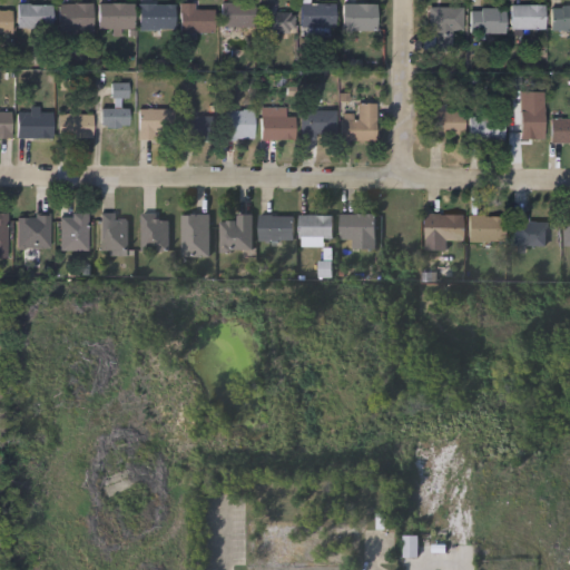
[(219,27),(219,2),(254,2),(254,27),(219,27)]
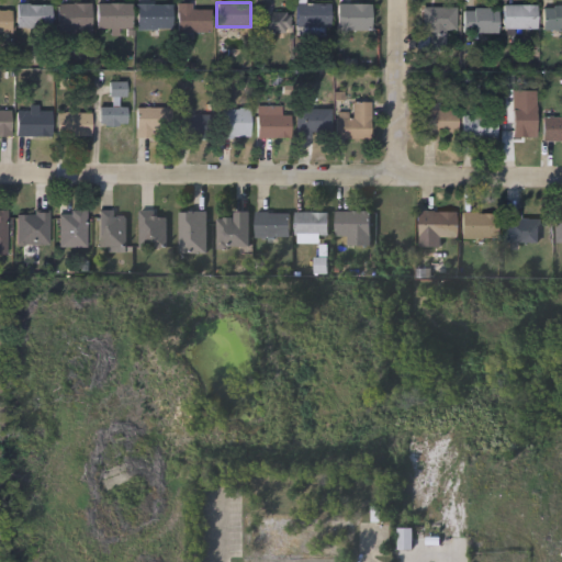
[(17,29),(17,4),(51,4),(51,29),(17,29)]
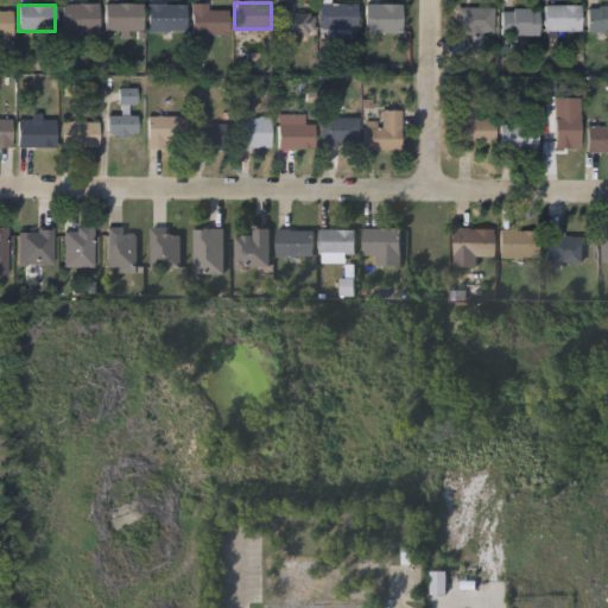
[(62,5),(96,5),(96,35),(62,35),(62,5)]
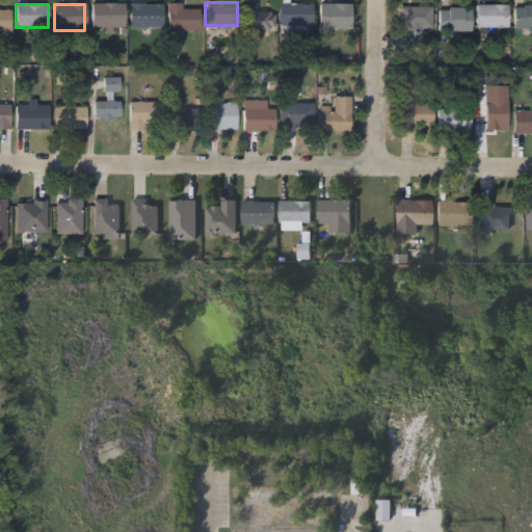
[(124,4),(124,27),(90,27),(90,4),(124,4)]
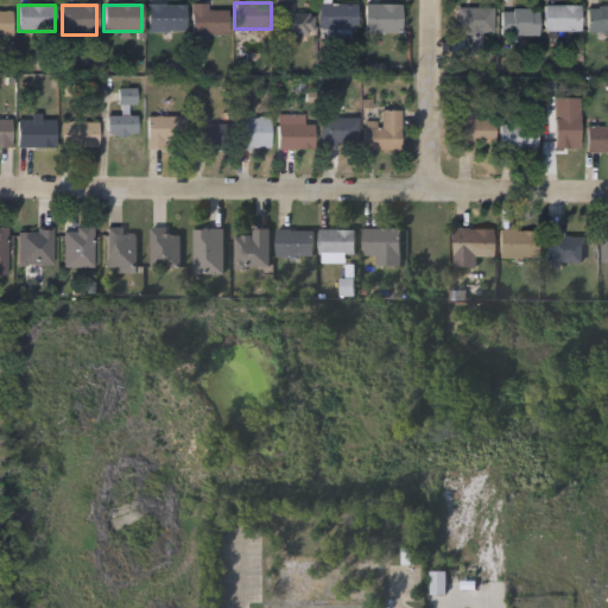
[(184,5),(184,32),(147,32),(147,5),(184,5)]
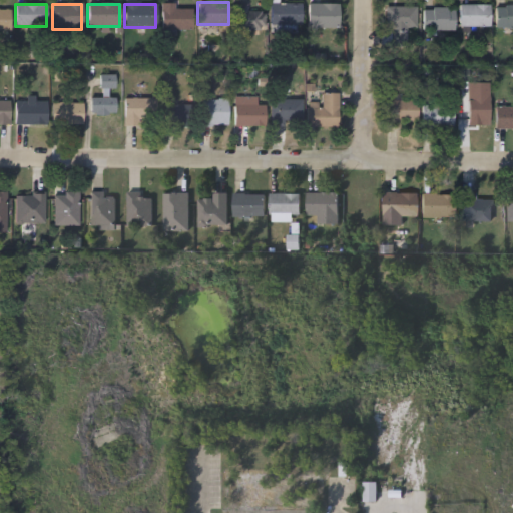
[(160,4),(174,4),(174,9),(191,9),(191,34),(160,34),(160,4)]
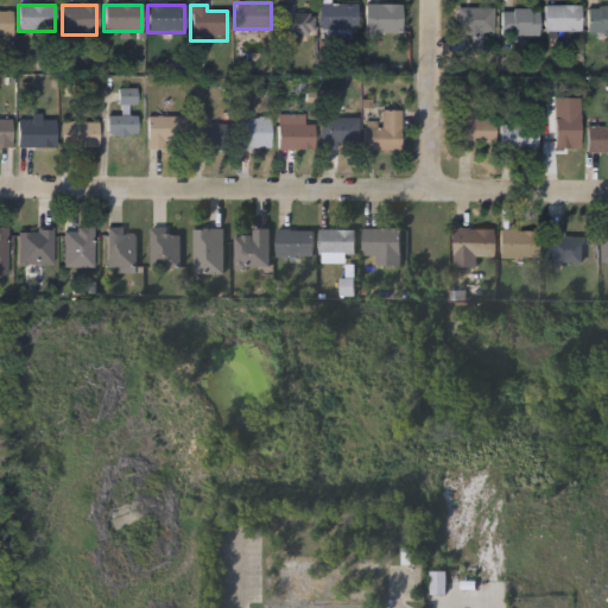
[(293,5),(293,13),(311,14),(311,36),(289,36),(289,56),(277,56),(278,5),(293,5)]
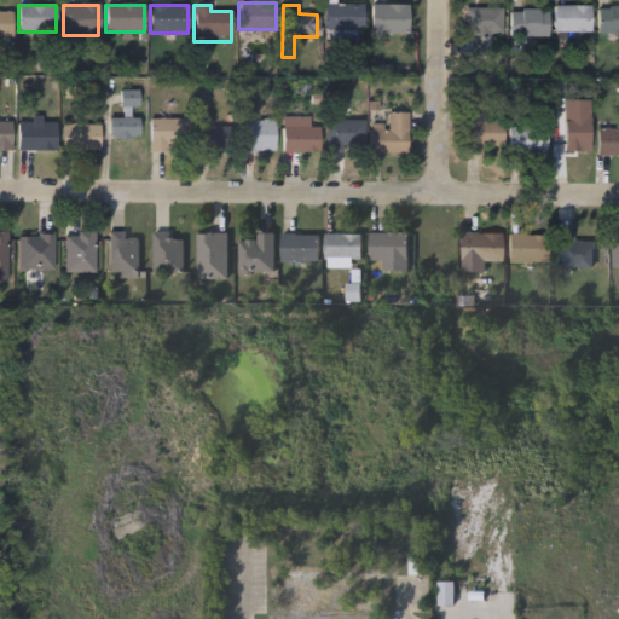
[(363,5),(363,30),(327,30),(327,5),(363,5)]
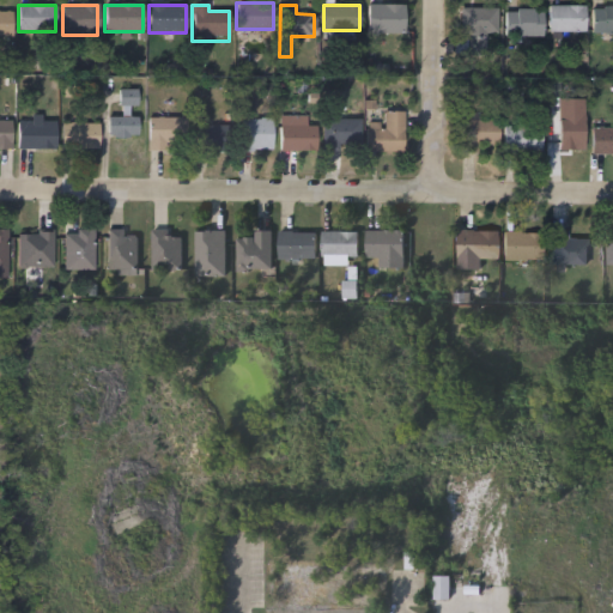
[(402,34),(368,34),(368,5),(402,5),(402,34)]
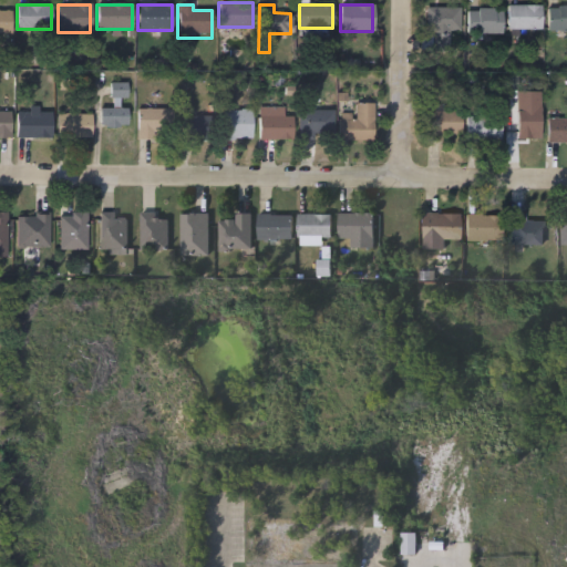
[(540,6),(540,30),(508,30),(508,6),(540,6)]
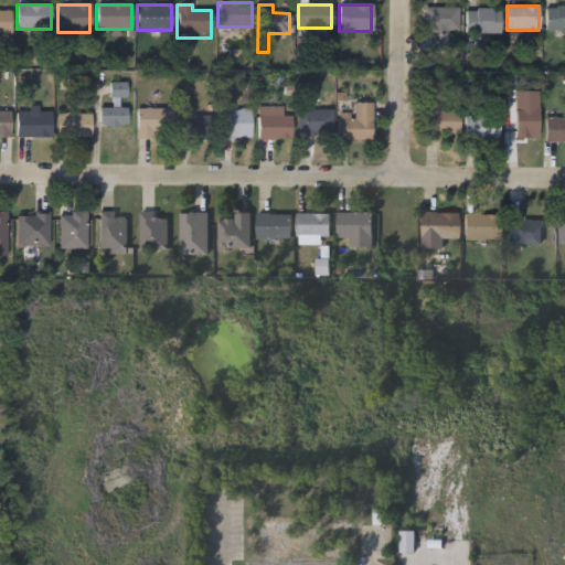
[(564,31),(545,31),(545,7),(564,7),(564,31)]
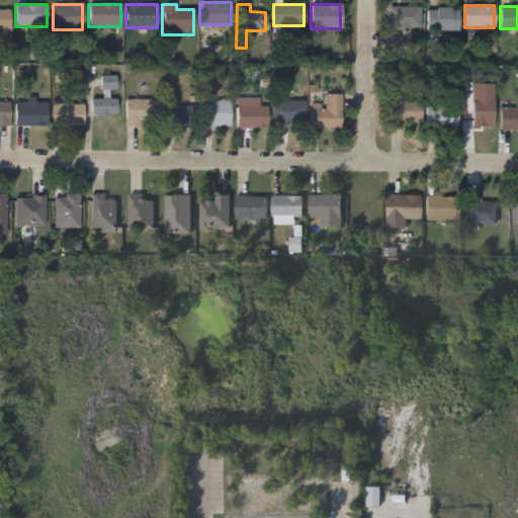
[(387,7),(420,7),(420,25),(409,25),(409,45),(393,45),(394,28),(387,27),(387,7)]
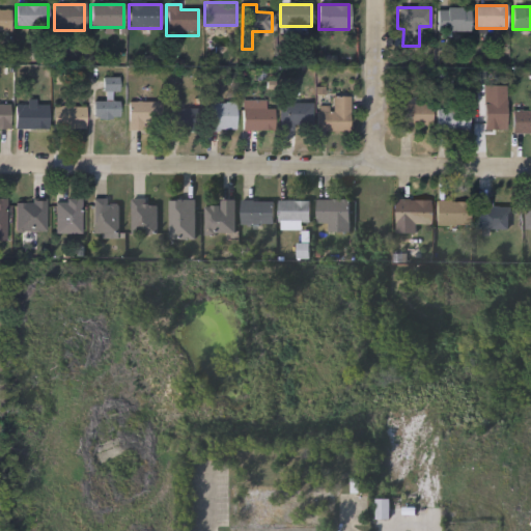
[(0,9),(10,9),(10,32),(0,32),(0,9)]
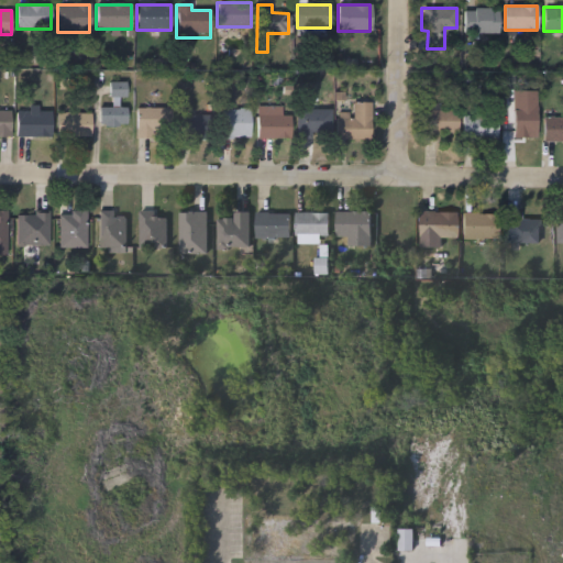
[(463,34),(463,10),(498,10),(498,34),(463,34)]
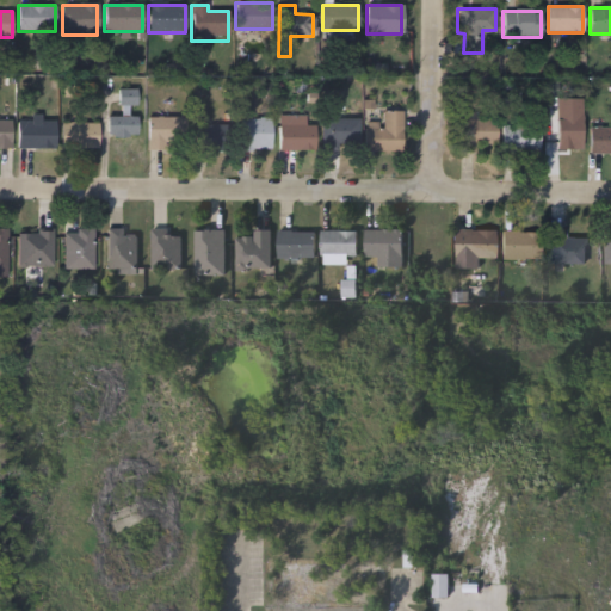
[(401,111),(401,152),(364,152),(364,123),(382,123),(382,111),(401,111)]
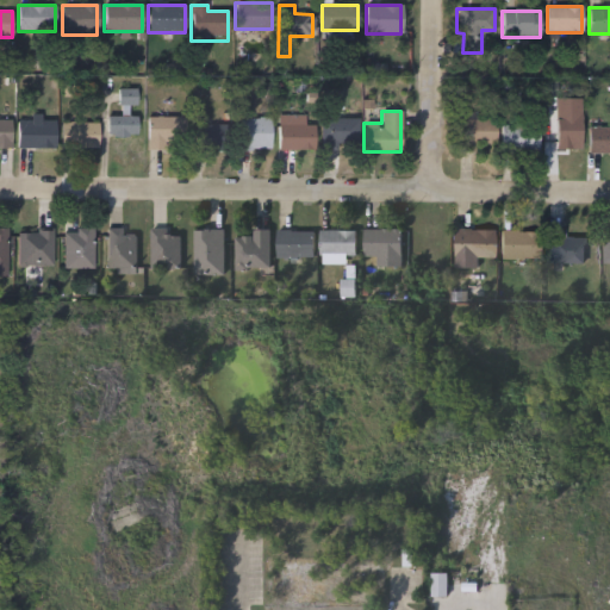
[(136,117),(136,137),(106,137),(106,117),(136,117)]
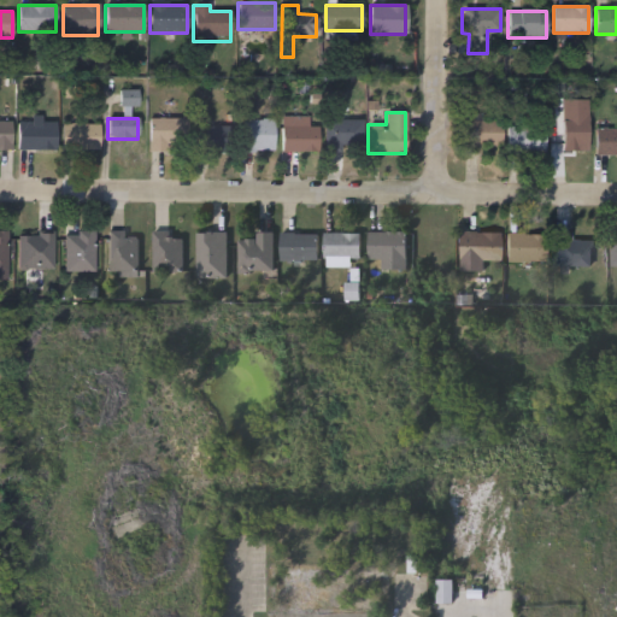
[(359,118),(359,148),(325,148),(325,118),(359,118)]
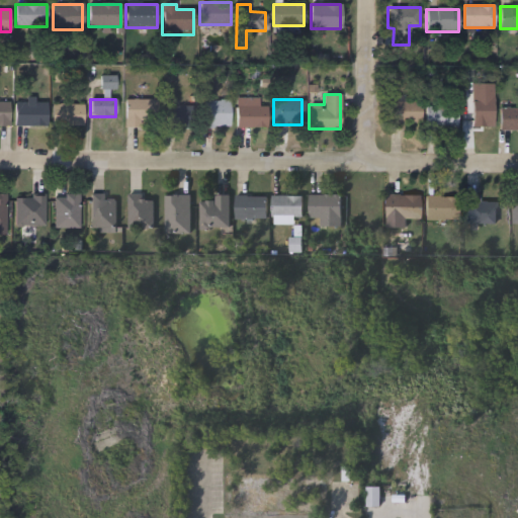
[(157,100),(157,126),(125,126),(125,100),(157,100)]
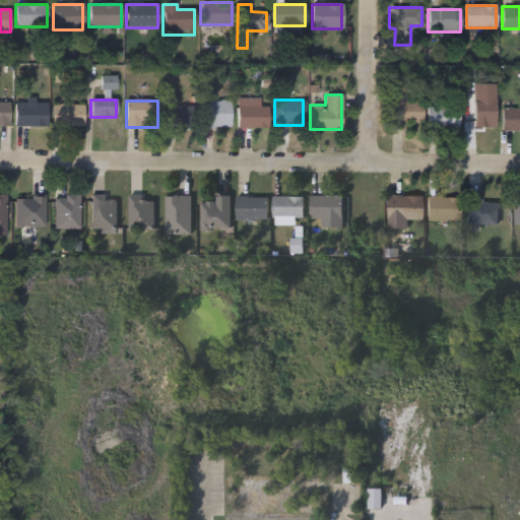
[(231,101),(231,128),(202,128),(202,101),(231,101)]
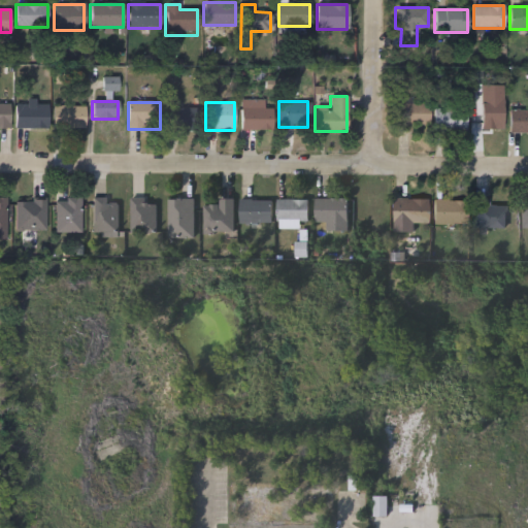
[(0,104),(9,104),(9,128),(0,127),(0,104)]
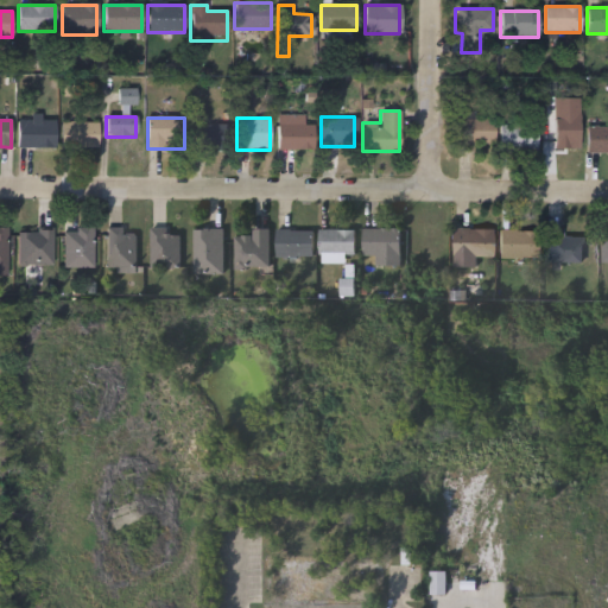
[(55,149),(17,149),(17,120),(55,120),(55,149)]
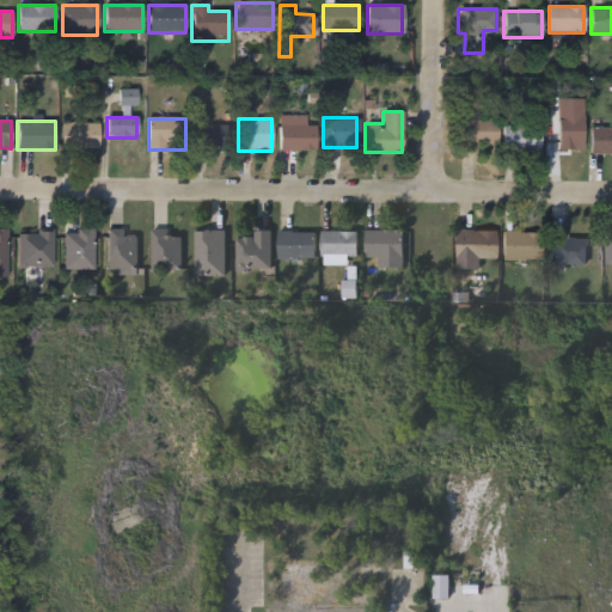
[(476,145),(476,154),(458,154),(458,121),(497,121),(497,145),(476,145)]
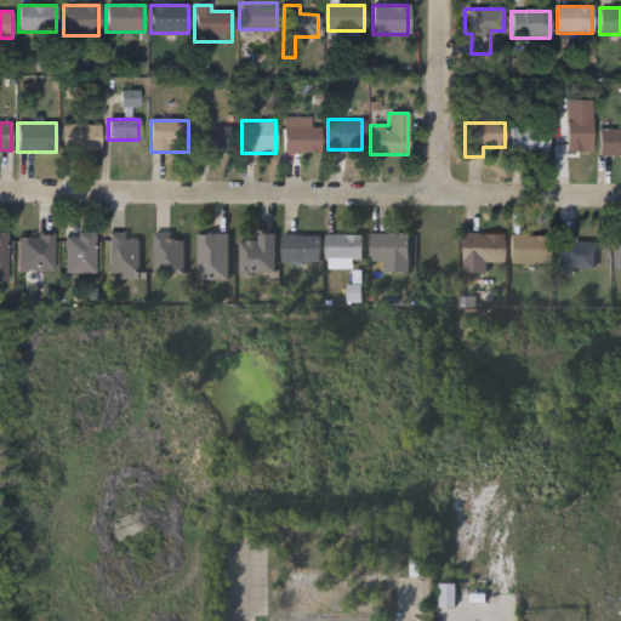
[(62,151),(62,125),(100,125),(100,151),(62,151)]
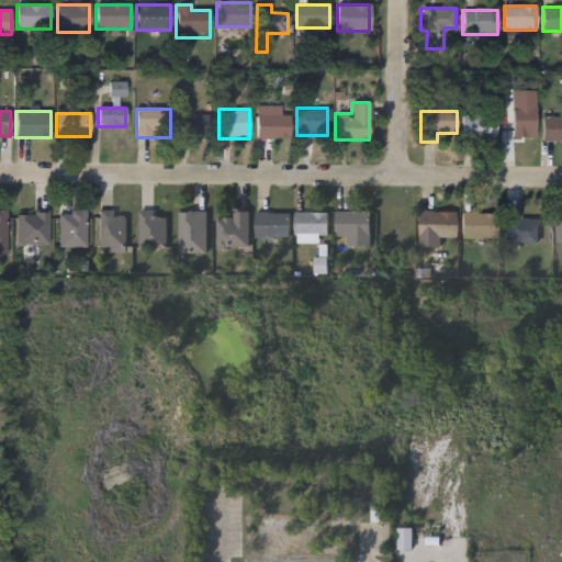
[(535,139),(502,139),(502,113),(535,113),(535,139)]
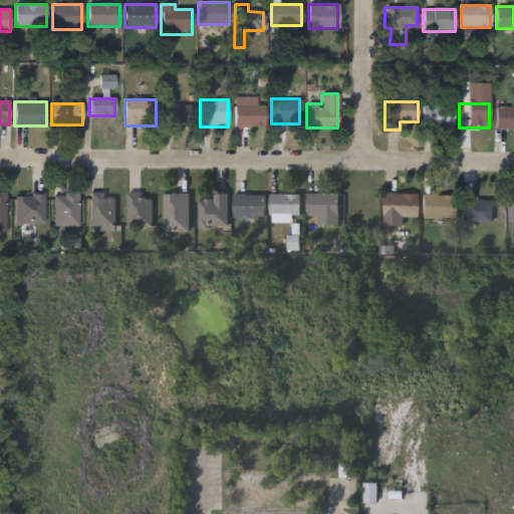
[(161,127),(161,105),(192,105),(192,127),(161,127)]
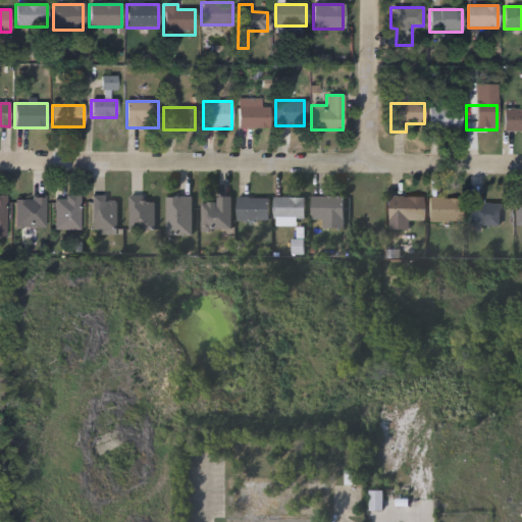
[(239,128),(239,107),(269,107),(269,128),(239,128)]
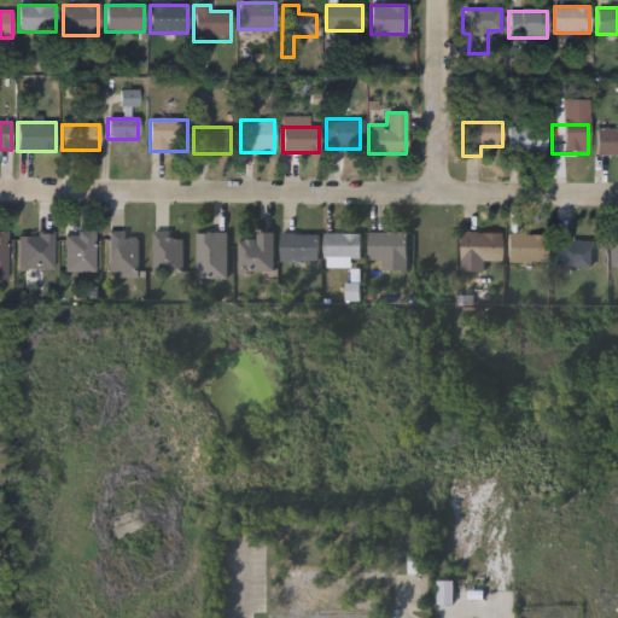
[(546,127),(546,153),(508,153),(508,127),(546,127)]
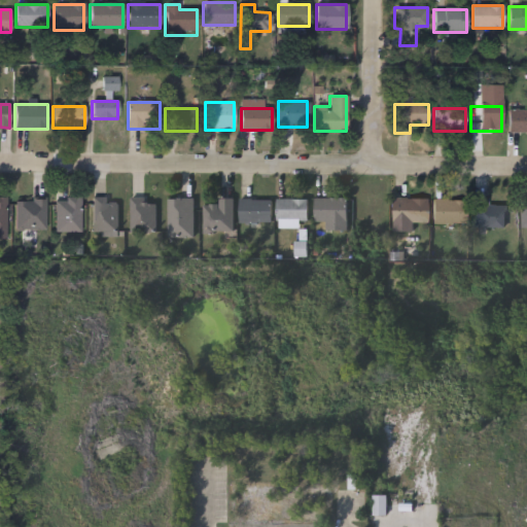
[(526,133),(508,133),(508,110),(526,110),(526,133)]
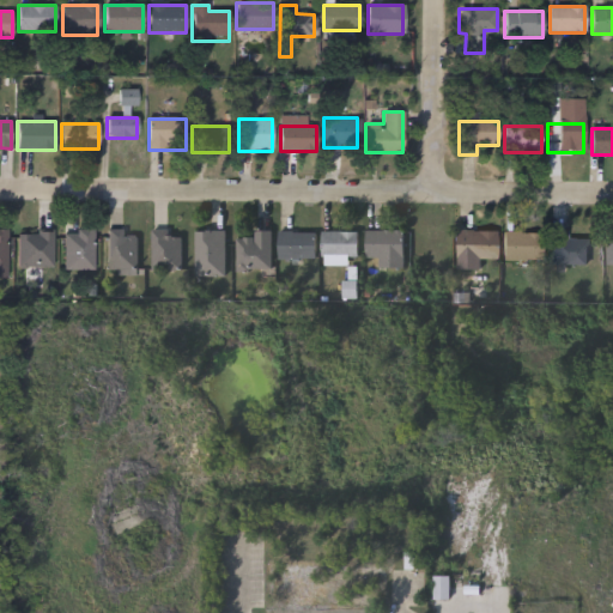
[(126,230),(126,236),(137,236),(137,275),(107,275),(107,230),(126,230)]
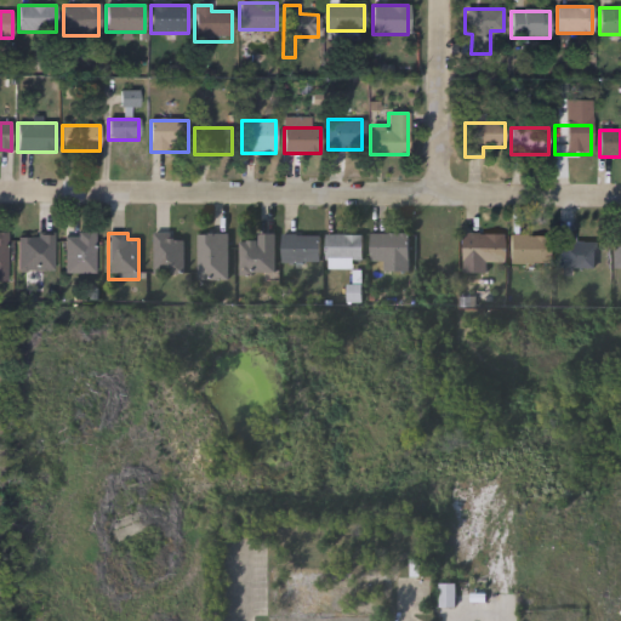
[(183,274),(154,274),(154,233),(172,233),(172,239),(183,239),(183,274)]
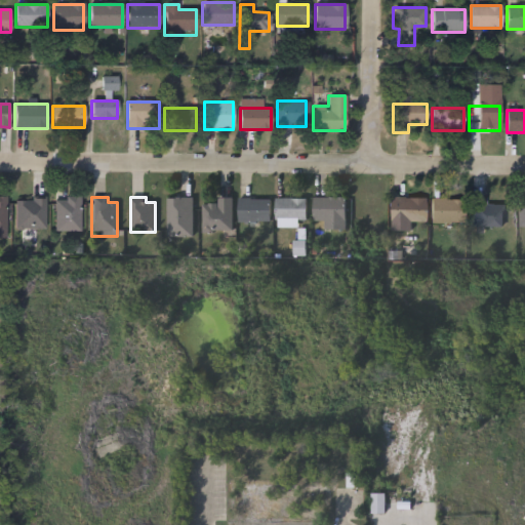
[(54,231),(54,198),(80,198),(80,231),(54,231)]
